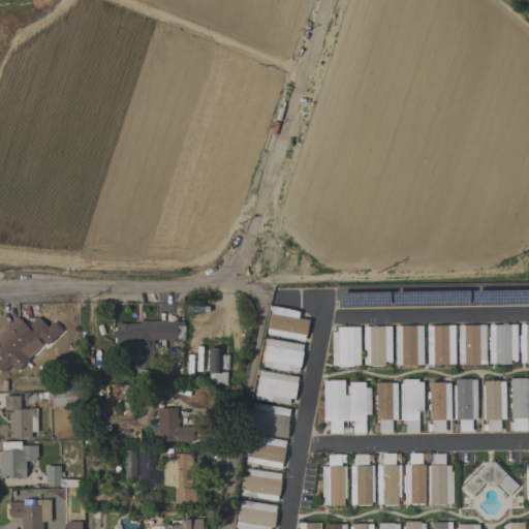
[(528,303),(471,305),(471,291),(528,289),(528,303)]
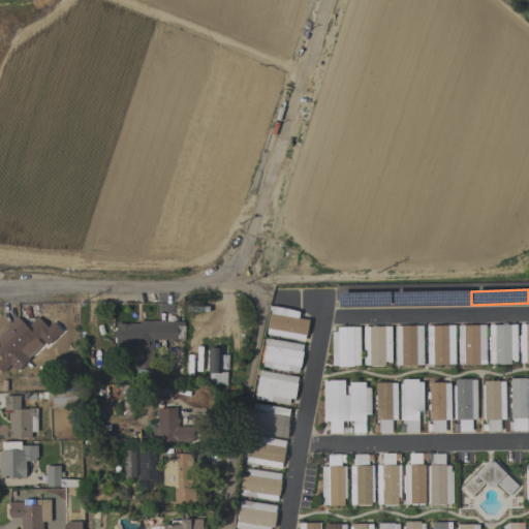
[(468,305),(393,306),(392,292),(467,291),(468,305)]
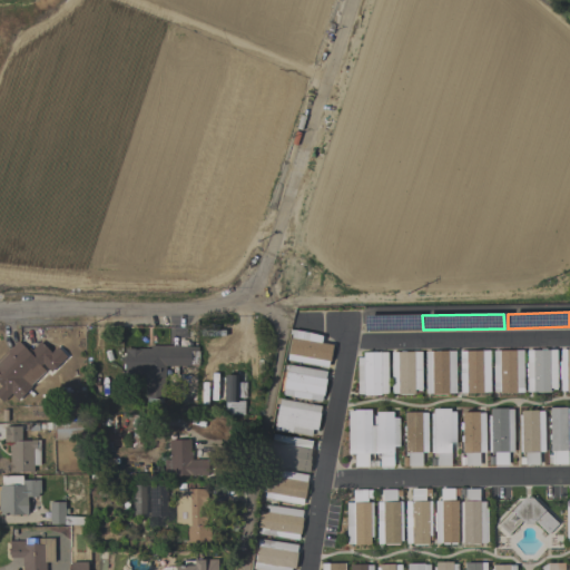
[(420,330),(364,331),(364,316),(419,315),(420,330)]
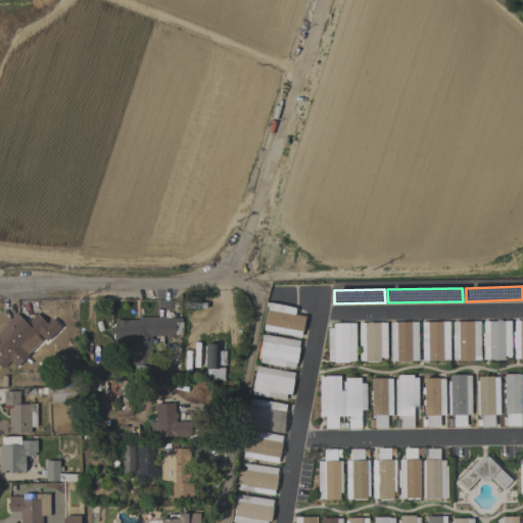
[(295,308),(294,316),(304,317),(302,332),(301,332),(300,336),(263,331),(268,303),(283,305),(295,308)]
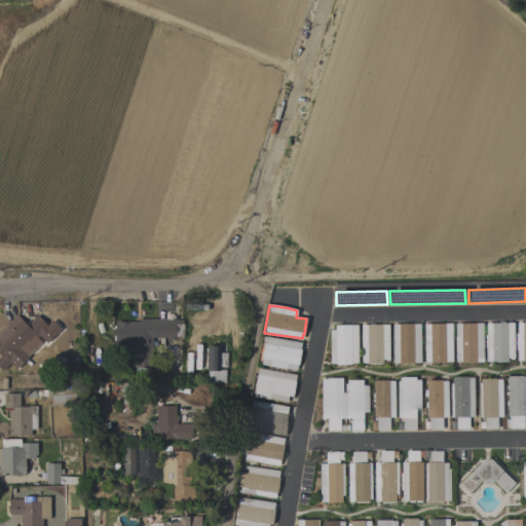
[(46,344),(38,336),(37,337),(41,342),(27,355),(29,358),(15,370),(9,364),(1,372),(0,370),(0,333),(7,327),(5,325),(15,315),(24,324),(27,322),(28,324),(37,315),(46,326),(52,321),(61,330),(46,344)]
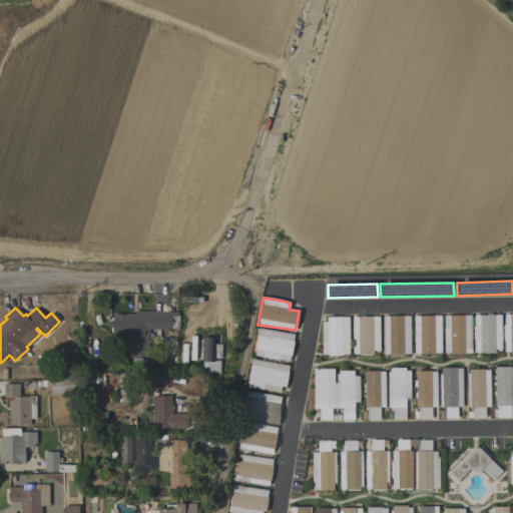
[(148,330),(148,359),(130,359),(130,337),(111,337),(111,315),(134,315),(134,312),(178,313),(178,317),(179,317),(178,329),(170,329),(170,330),(148,330)]
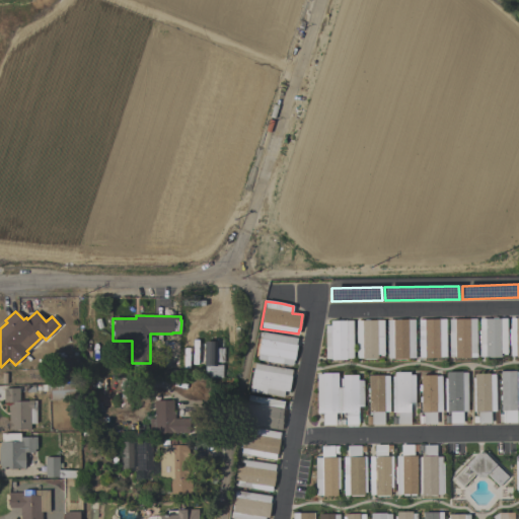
[(479,357),(478,319),(507,318),(507,354),(501,354),(501,358),(485,358),(485,357),(479,357)]
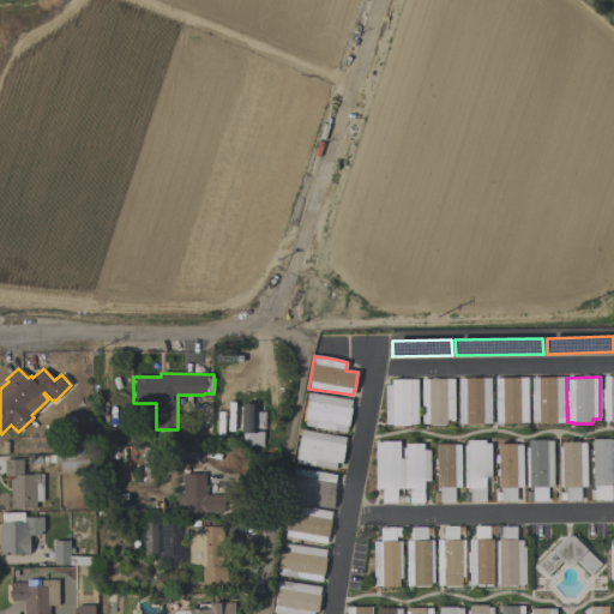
[(603,422),(603,409),(602,409),(602,390),(603,390),(603,378),(613,377),(613,422),(611,423),(611,422),(603,422)]
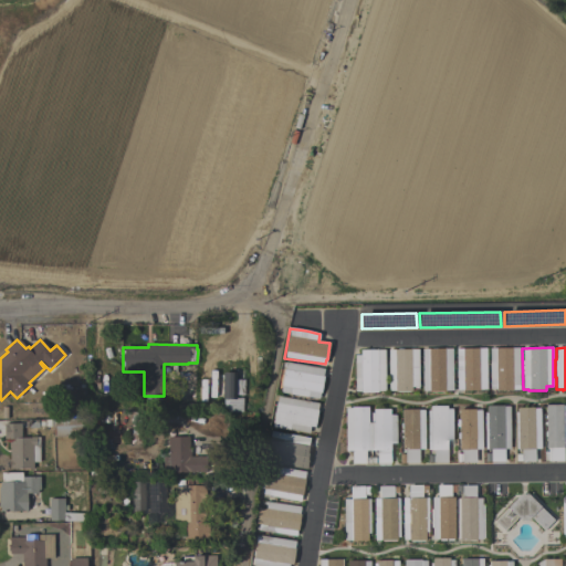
[(457,390),(457,348),(486,348),(486,389),(480,389),(480,390),(463,391),(463,390),(457,390)]
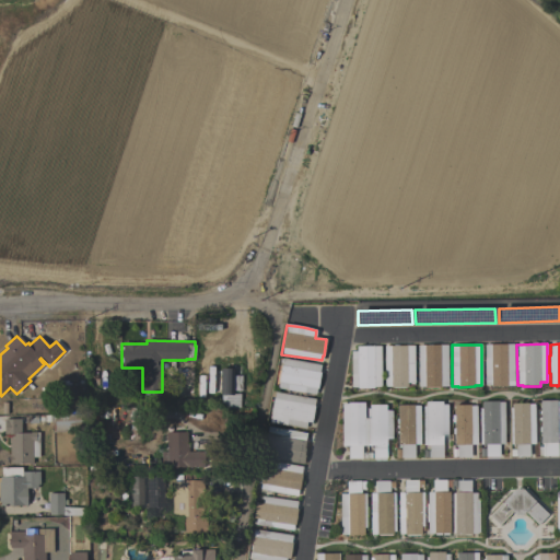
[(485,385),(485,345),(513,345),(514,386),(491,386),(491,385),(485,385)]
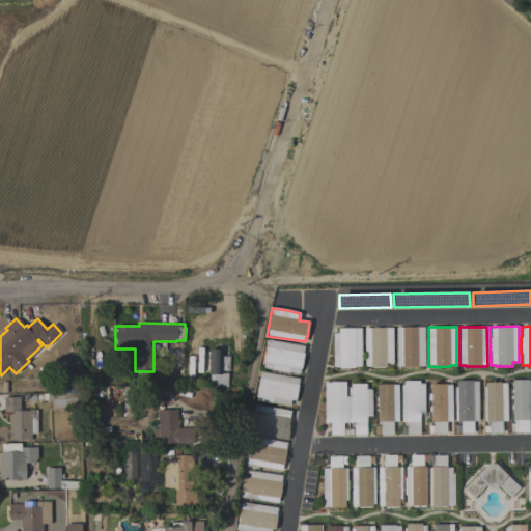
[(361,328),(361,367),(355,367),(355,368),(338,368),(338,367),(332,367),(332,333),(338,333),(338,328),(361,328)]
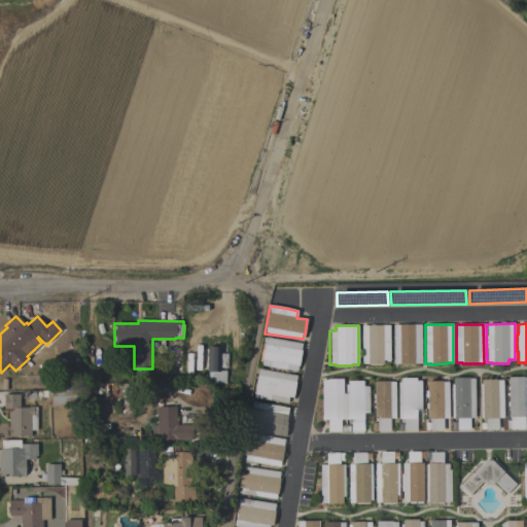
[(362,363),(361,325),(389,325),(390,360),(383,360),(383,364),(367,365),(367,363),(362,363)]
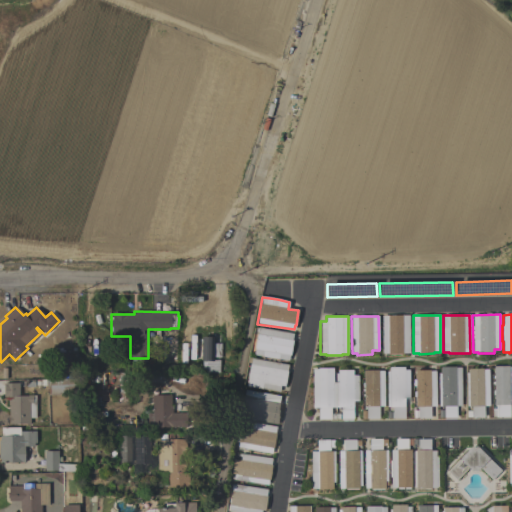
[(409,316),(409,354),(403,354),(403,355),(388,355),(388,354),(382,354),(382,316),(409,316)]
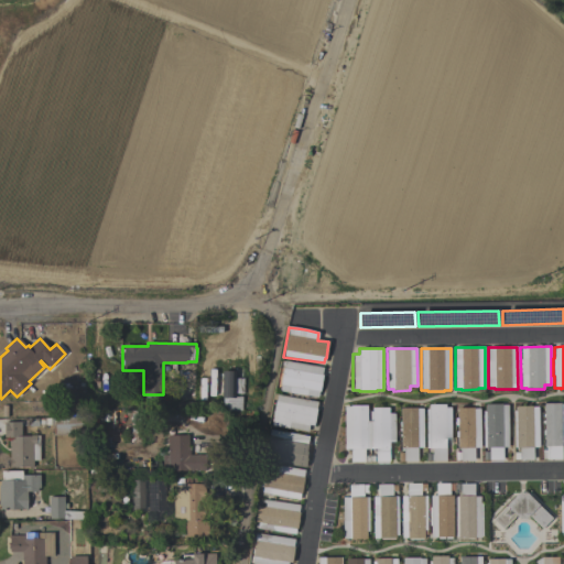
[(317,398),(279,392),(284,361),(323,368),(321,376),(323,376),(320,392),(318,392),(317,398)]
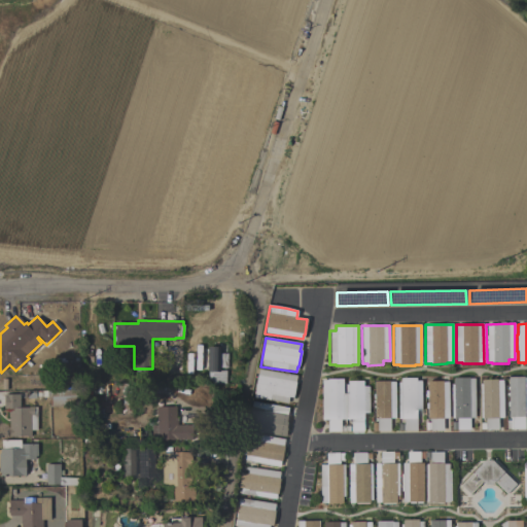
[(219,347),(219,354),(227,354),(227,369),(219,369),(219,371),(225,371),(225,384),(208,384),(208,372),(207,372),(207,347),(219,347)]
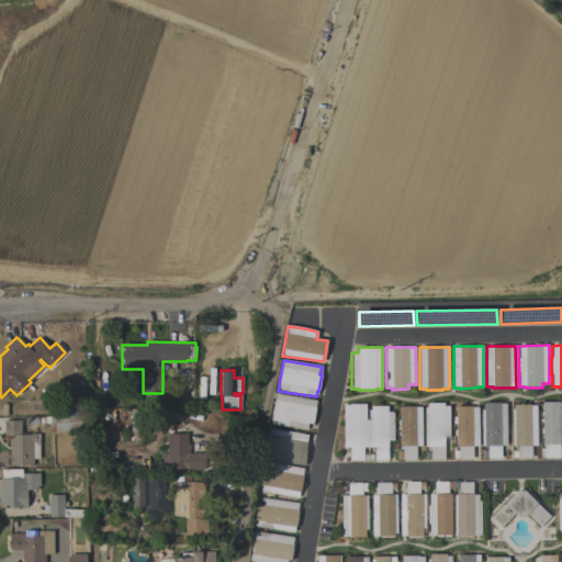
[(315,401),(314,408),(315,408),(313,425),(307,424),(306,430),(270,425),(276,394),(315,401)]
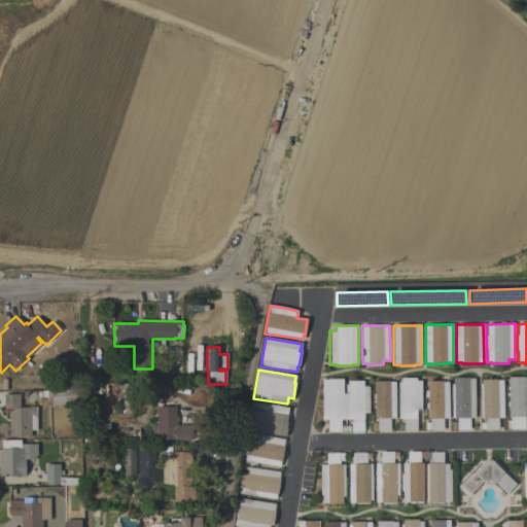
[(511,429),(511,417),(508,417),(507,378),(524,377),(524,378),(526,378),(526,417),(524,417),(524,429),(511,429)]
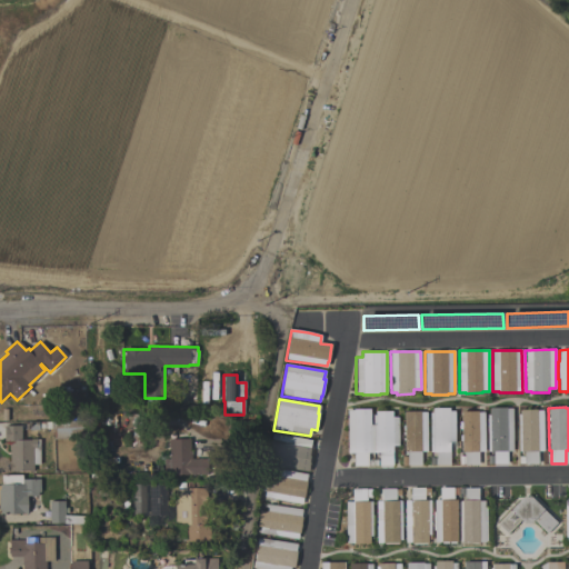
[(436,466),(436,452),(429,452),(429,413),(433,413),(433,408),(449,408),(449,411),(455,411),(455,442),(449,442),(449,466),(436,466)]
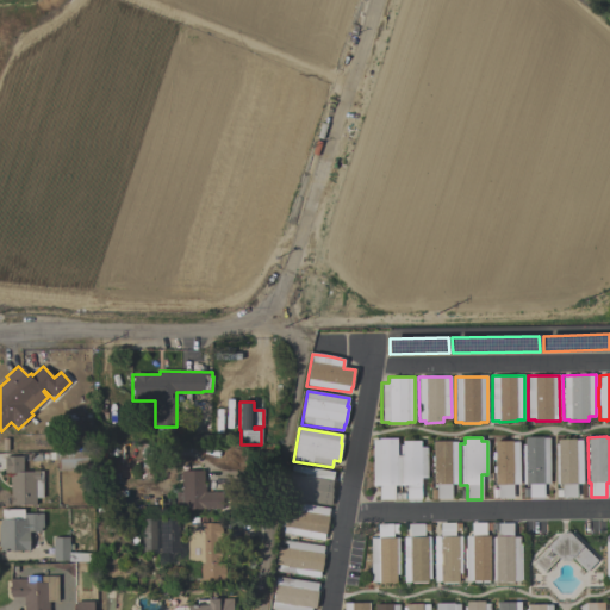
[(548,439),(549,484),(543,484),(543,498),(529,498),(528,485),(522,485),(522,446),(524,446),(524,437),(542,437),(542,439),(548,439)]
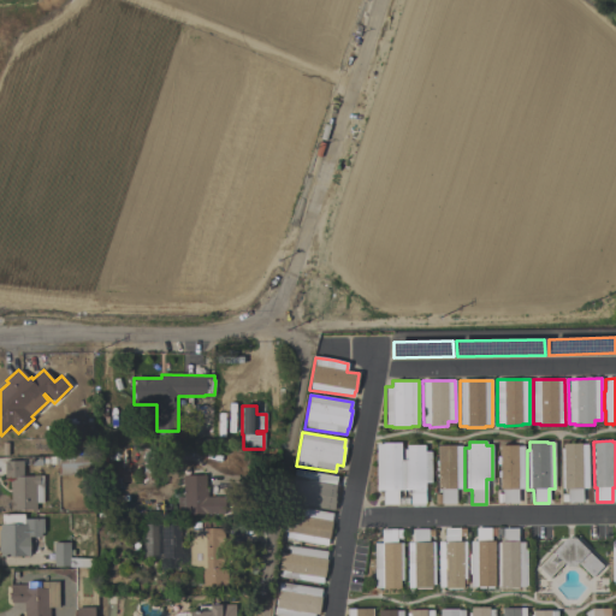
[(377,491),(375,445),(381,445),(381,444),(401,444),(401,461),(403,461),(403,490),(398,490),(398,504),(384,504),(383,491),(377,491)]
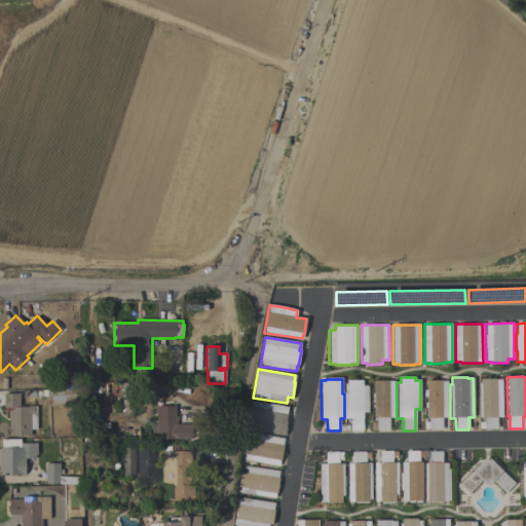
[(484,428),(484,418),(479,418),(479,383),(480,383),(480,379),(495,379),(495,380),(502,380),(502,417),(497,417),(497,428),(484,428)]
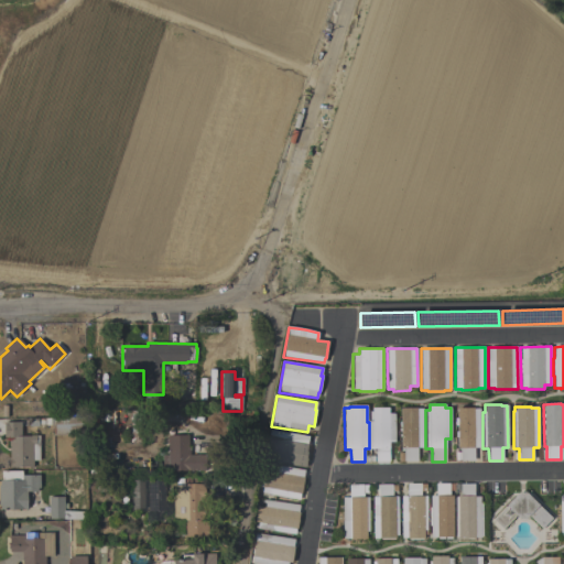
[(376,462),(376,448),(370,449),(370,422),(372,422),(372,420),(370,420),(370,412),(371,412),(371,408),(389,408),(389,413),(394,413),(394,443),(389,443),(389,462),(376,462)]
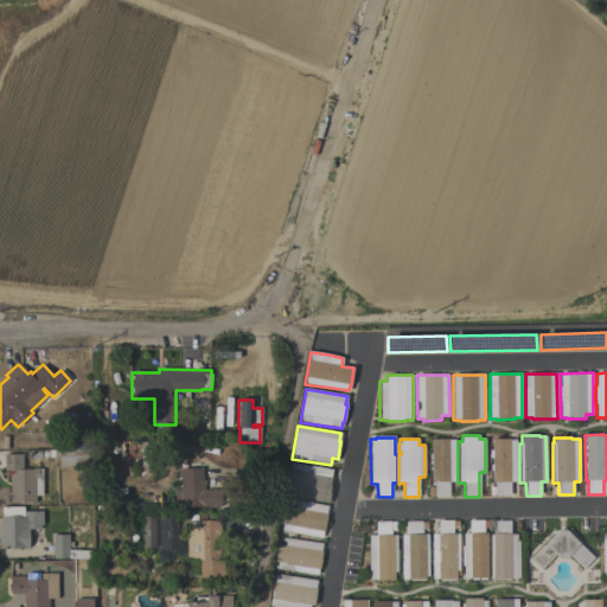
[(434,497),(434,483),(432,483),(432,439),(448,439),(448,440),(455,440),(455,481),(449,481),(449,497),(434,497)]
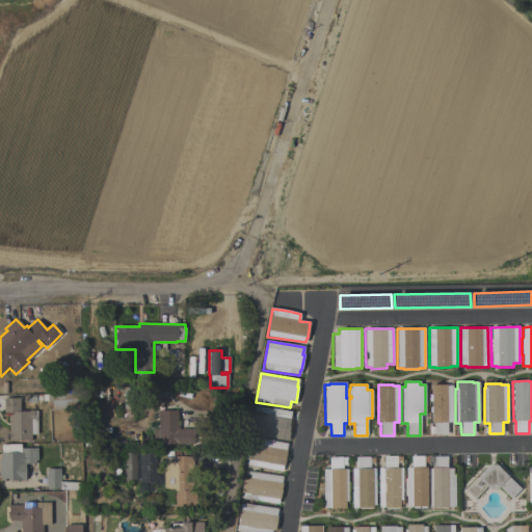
[(447,434),(434,434),(434,423),(431,423),(431,384),(446,384),(446,386),(452,386),(452,422),(447,422),(447,434)]
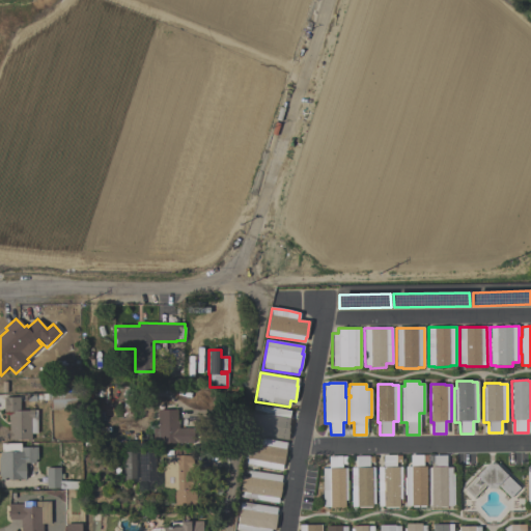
[(19,397),(19,411),(28,411),(37,411),(37,435),(31,435),(31,441),(9,441),(9,421),(7,421),(7,413),(3,413),(3,397),(19,397)]
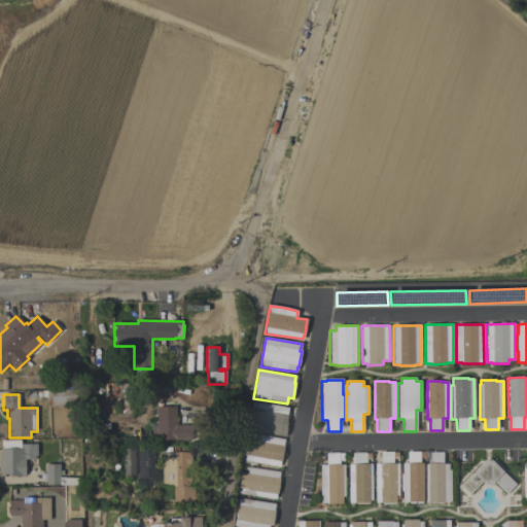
[(288,408),(286,415),(287,415),(286,422),(287,423),(286,429),(287,429),(285,437),(249,430),(254,401),(288,408)]
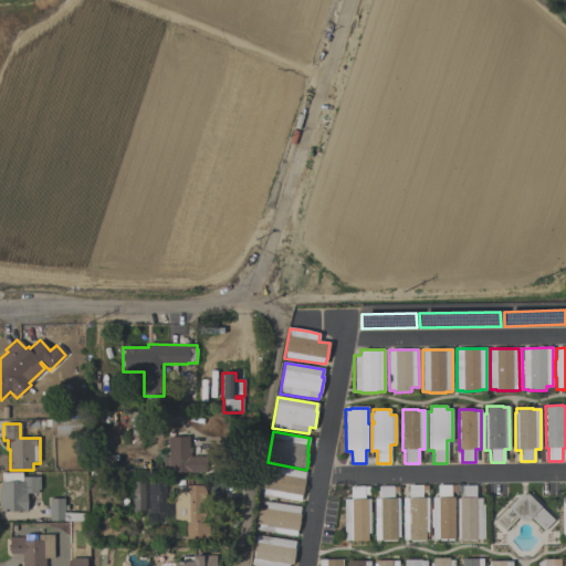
[(168,438),(189,438),(189,449),(190,449),(190,457),(207,457),(207,473),(169,473),(169,470),(164,470),(164,457),(168,457),(168,438)]
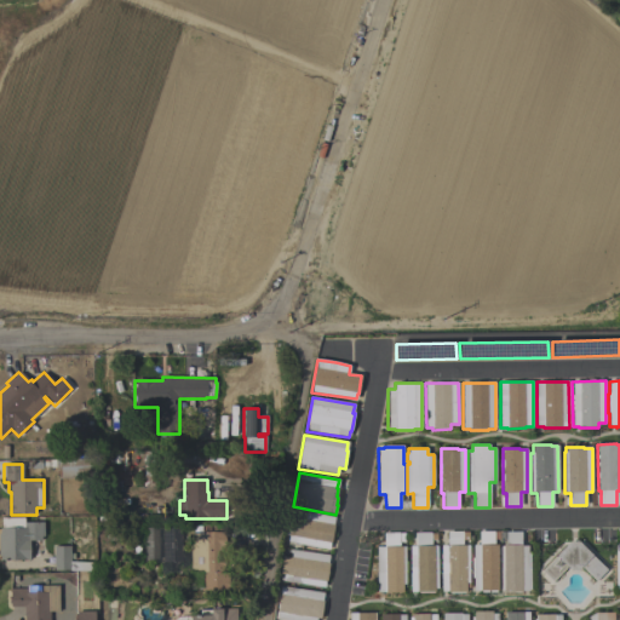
[(334,517),(333,526),(334,526),(331,544),(329,543),(328,550),(287,543),(292,518),(303,520),(304,512),(334,517)]
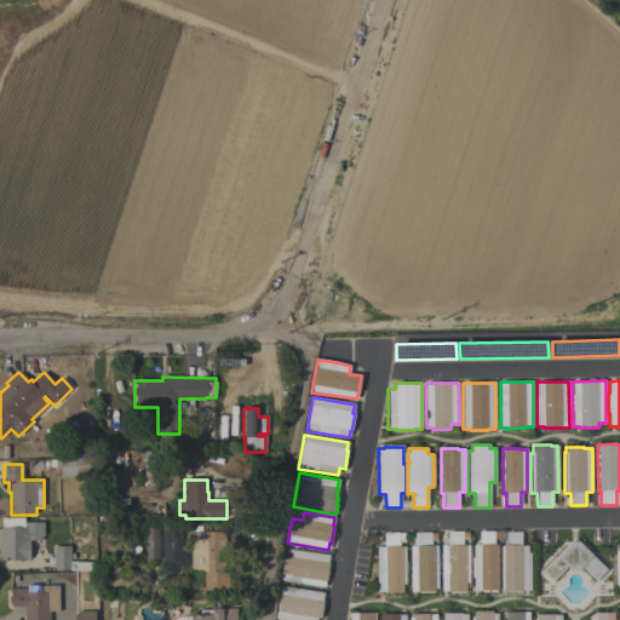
[(44,523),(44,538),(41,538),(41,541),(29,541),(29,561),(0,561),(0,529),(1,529),(1,518),(23,518),(24,528),(24,523),(44,523)]
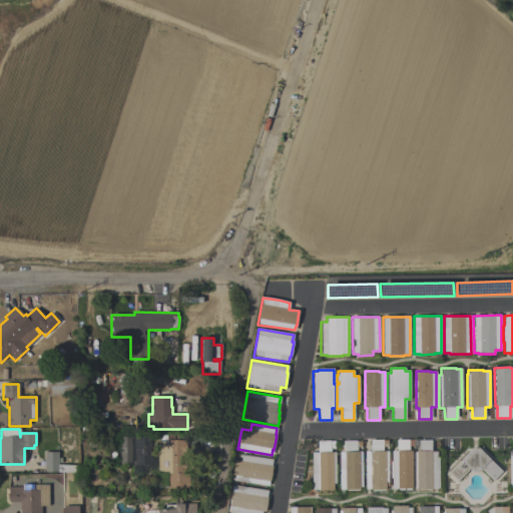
[(191,488),(167,488),(167,473),(158,473),(158,442),(168,441),(168,434),(182,434),(182,440),(188,440),(189,466),(191,466),(191,488)]
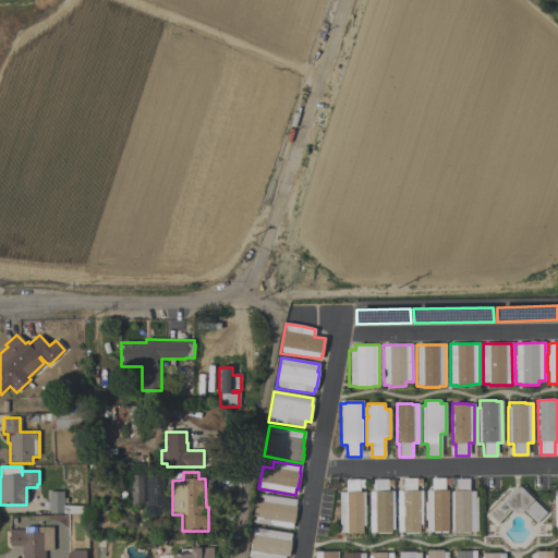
[(420,533),(402,534),(402,532),(398,533),(397,492),(402,492),(402,480),(416,478),(416,490),(422,490),(423,524),(420,524),(420,533)]
